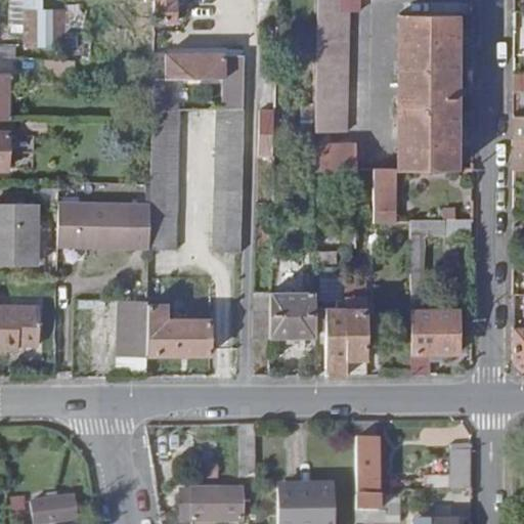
[(25,0),(12,0),(12,34),(25,34),(25,0)]
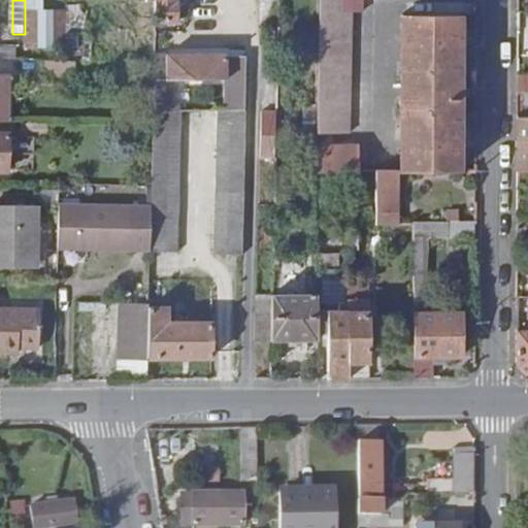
[(25,0),(25,34),(25,48),(67,47),(67,14),(44,14),(43,0),(25,0)]
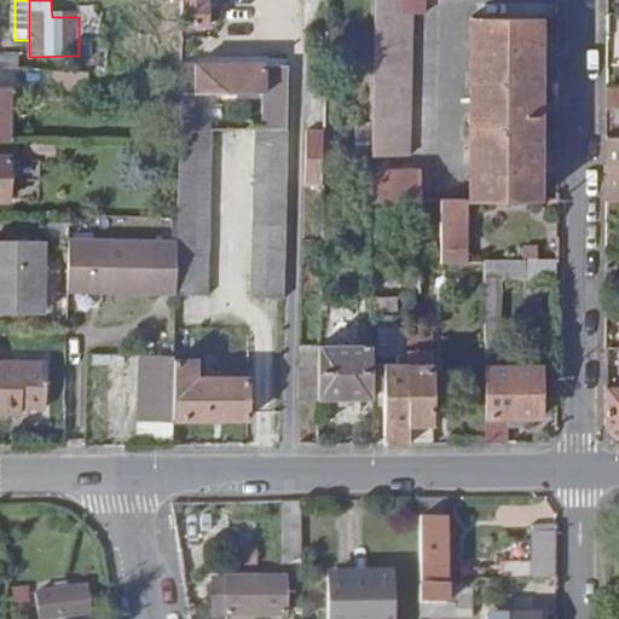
[(179,0),(179,27),(204,27),(204,0),(179,0)]
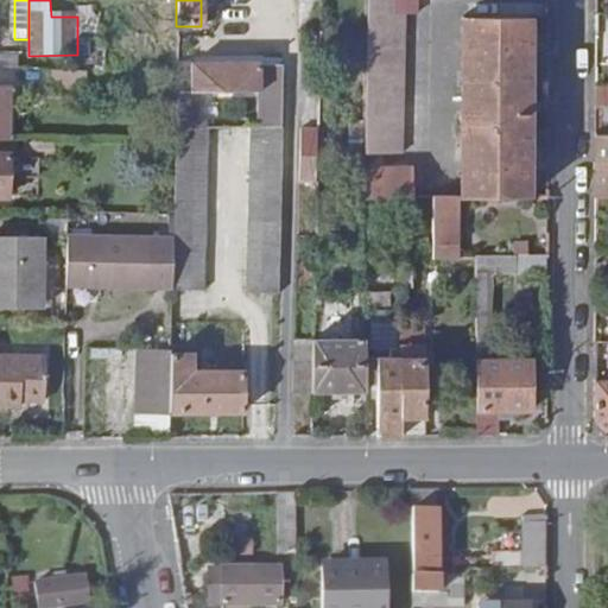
[(363,0),(365,13),(363,29),(363,46),(363,64),(363,81),(363,99),(362,115),(362,133),(362,151),(400,151),(400,133),(400,116),(400,99),(401,82),(401,65),(401,48),(403,30),(403,13),(415,14),(415,0),(363,0)]
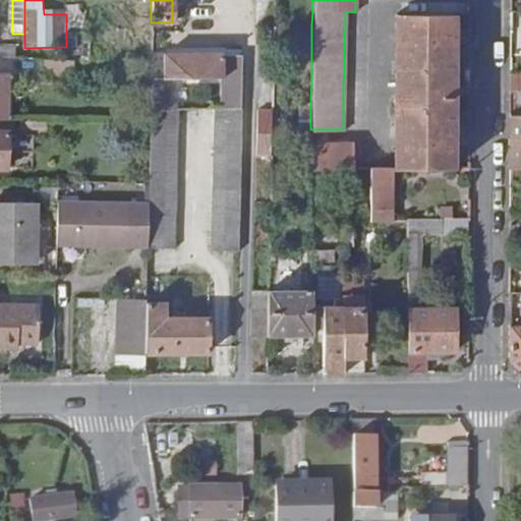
[(66,14),(66,47),(89,47),(88,14),(66,14)]
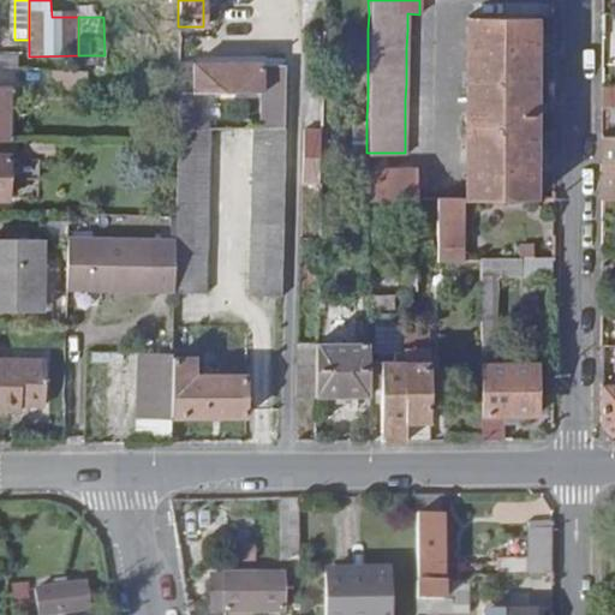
[(469,199),(533,199),(533,17),(467,17),(467,93),(461,93),(461,105),(467,105),(469,199)]
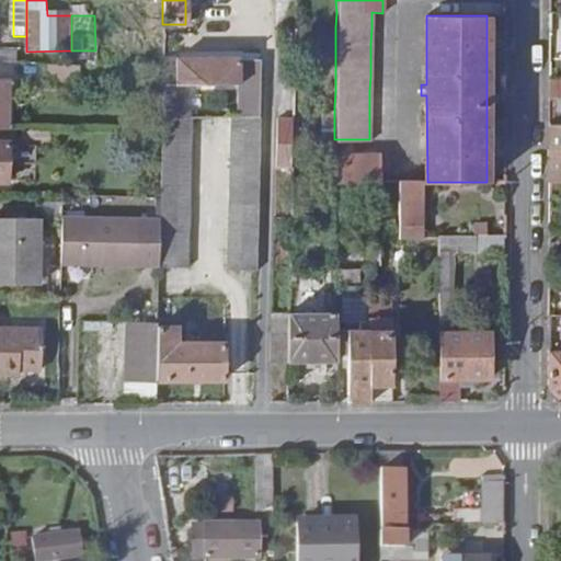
[(16,50),(0,49),(0,63),(8,63),(18,64),(16,50)]
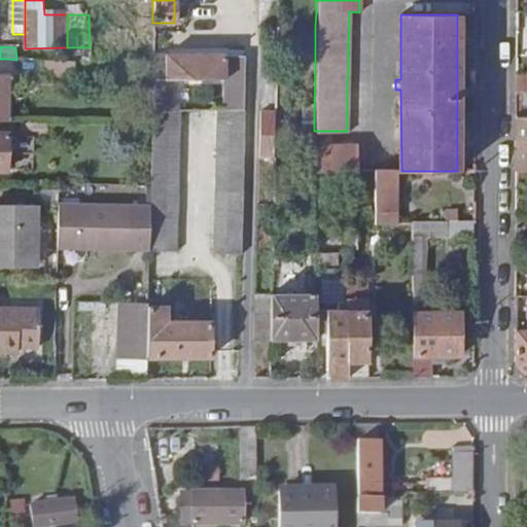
[(223,54),(152,55),(152,60),(151,109),(173,110),(173,79),(222,78),(221,109),(244,109),(244,60),(222,59),(223,54)]
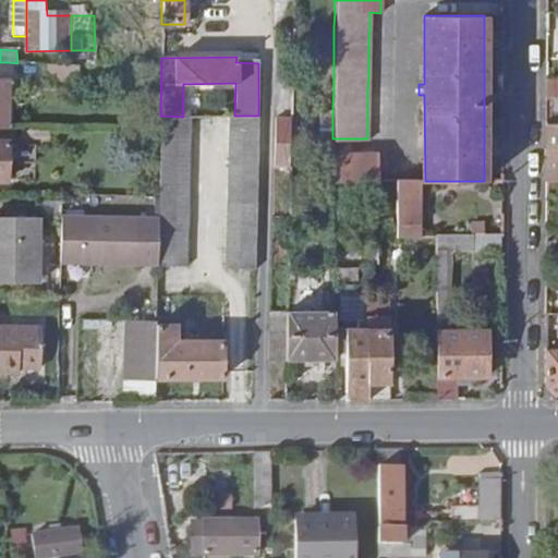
[(47,77),(76,77),(76,63),(47,63),(47,77)]
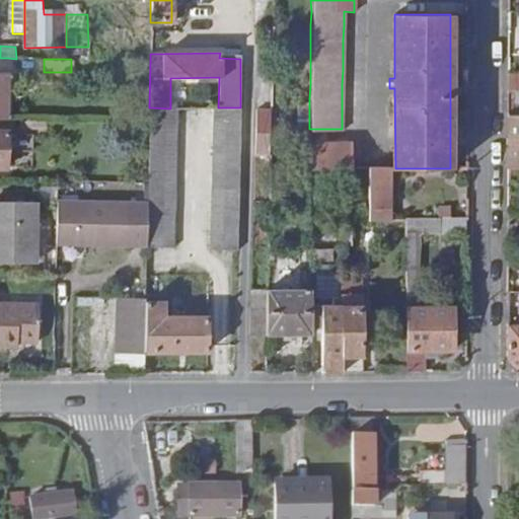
[(518,71),(508,72),(508,91),(518,91),(518,71)]
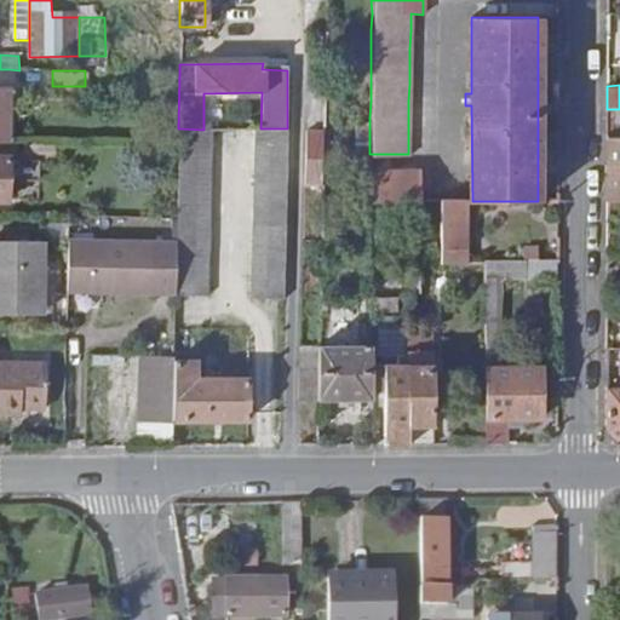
[(178,128),(178,144),(178,145),(177,165),(177,184),(176,204),(176,218),(176,222),(176,241),(174,259),(174,265),(174,279),(174,296),(206,297),(206,280),(207,259),(207,241),(207,222),(207,205),(207,185),(208,166),(208,147),(208,130),(204,130),(178,128)]
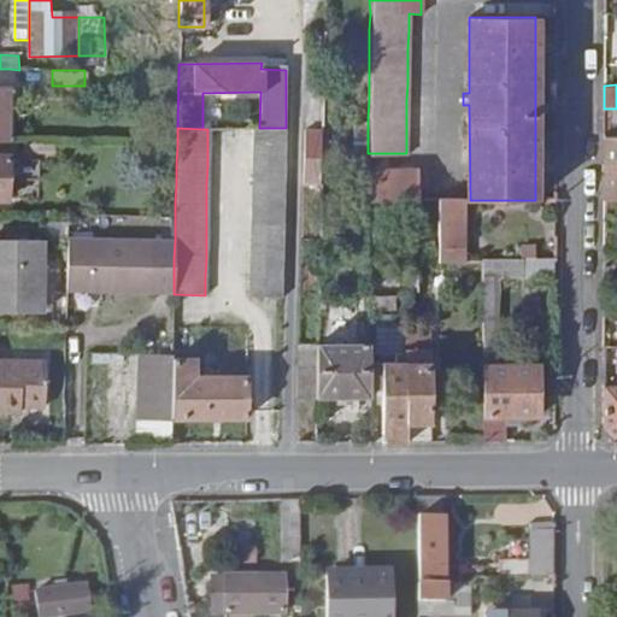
[(286,150),(286,128),(259,128),(254,128),(253,147),(253,166),(253,184),(252,205),(251,223),(251,242),(250,260),(250,280),(250,297),(282,297),(282,281),(283,262),(283,242),(283,223),(285,206),(285,186),(285,166),(286,150)]
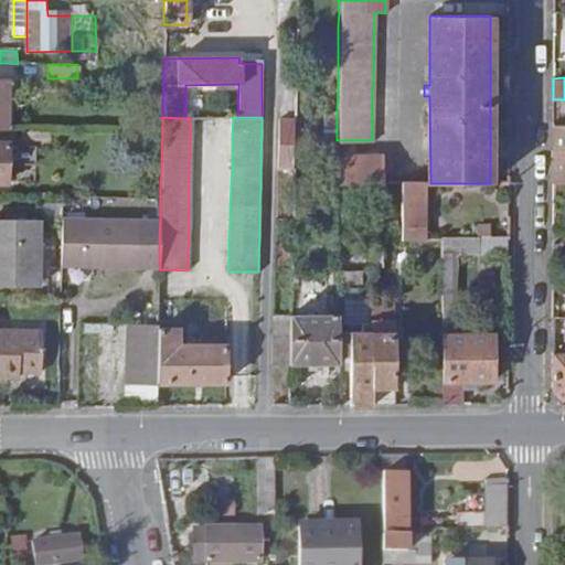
[(294,170),(295,120),(279,120),(278,170),(294,170)]
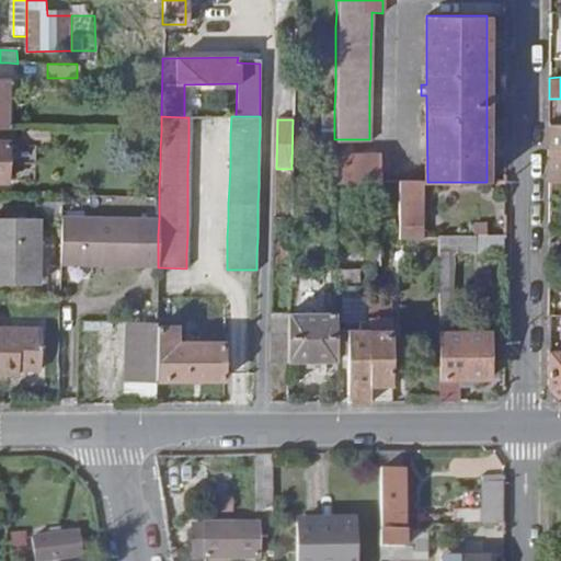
[(560,124),(549,124),(548,179),(560,179),(560,124)]
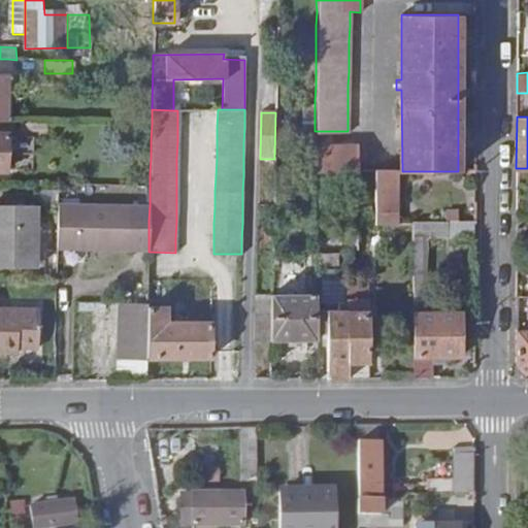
[(357,146),(315,147),(314,172),(347,172),(356,172),(357,146)]
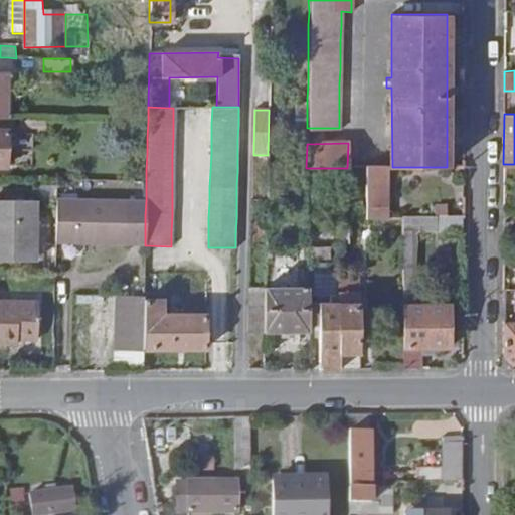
[(385,215),(386,167),(366,167),(366,216),(385,215)]
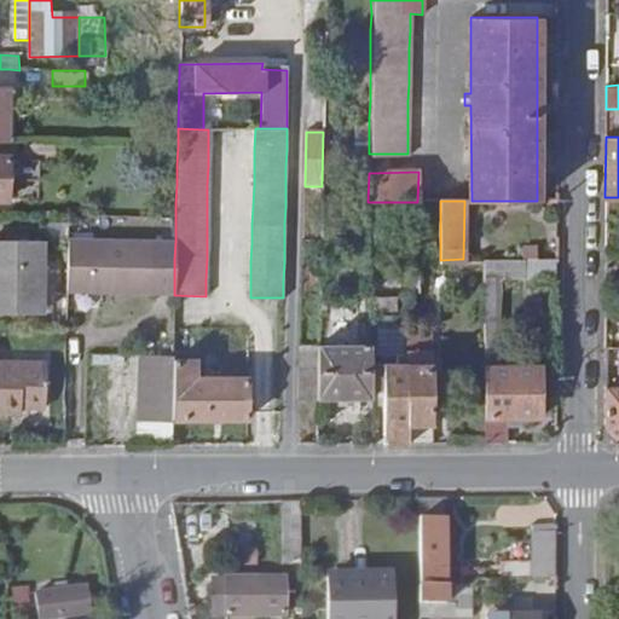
[(0,316),(42,318),(45,244),(0,242),(0,316)]
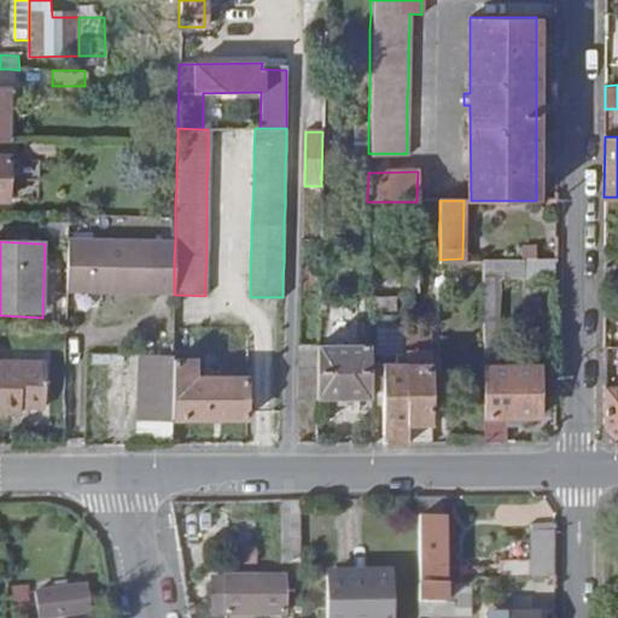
[(558,277),(558,257),(517,258),(517,277),(558,277)]
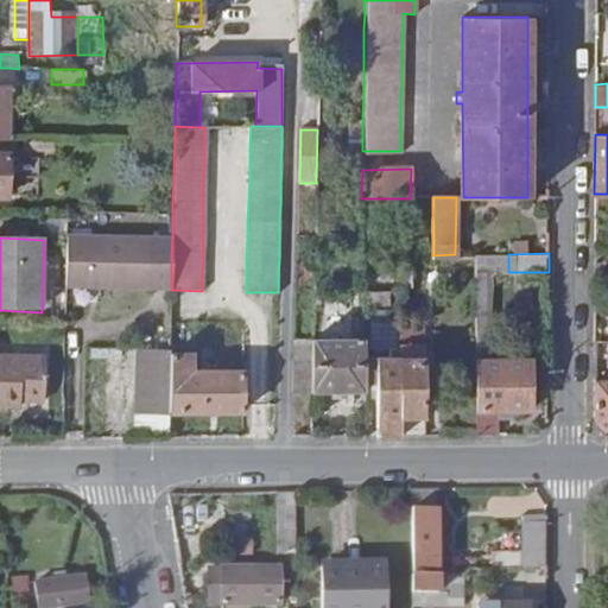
[(508,272),(508,254),(476,254),(476,273),(492,273),(508,272)]
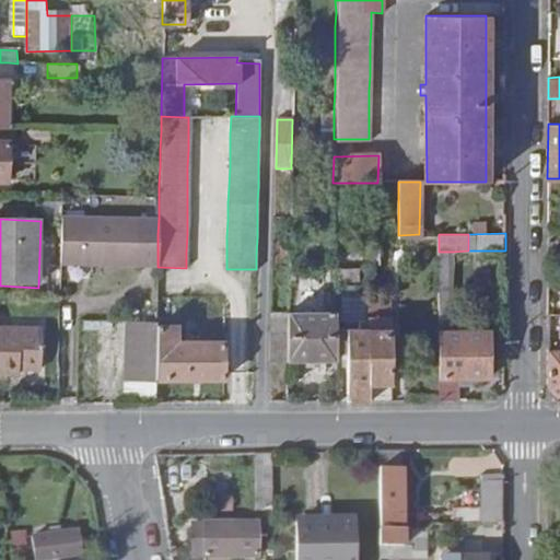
[(158,240),(60,237),(59,279),(91,279),(91,287),(156,288),(158,267),(158,252),(158,240)]
